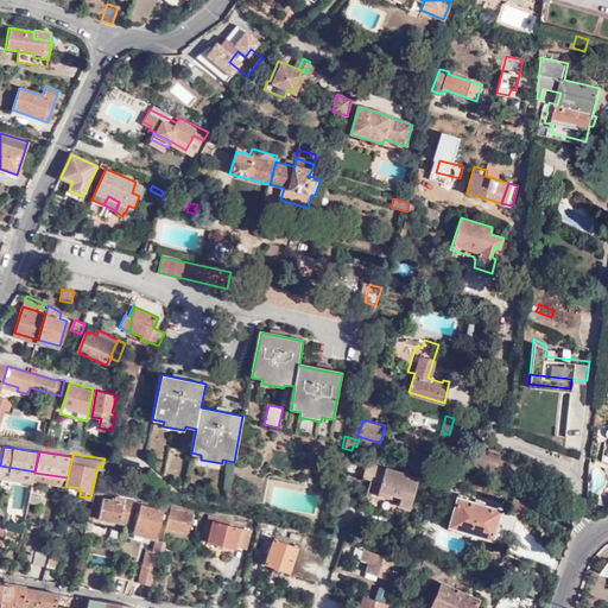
[(398,505),(409,507),(418,477),(366,462),(362,475),(380,481),(377,494),(399,501),(398,505)]
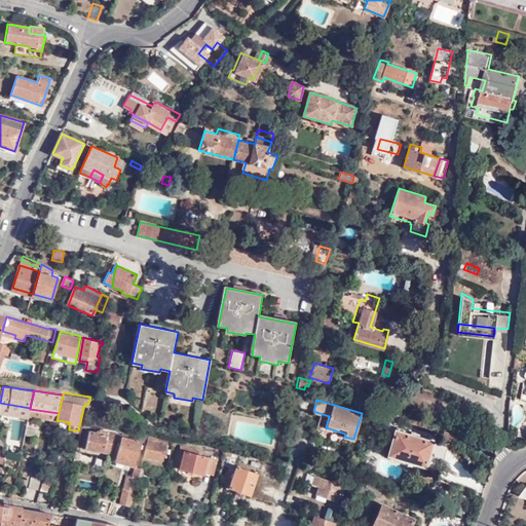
[(374,411),(392,418),(395,412),(375,404),(374,411)]
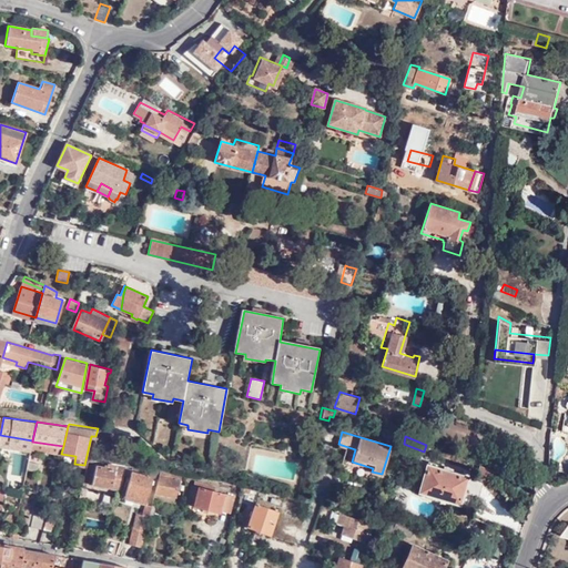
[(430,454),(433,447),(426,445),(424,452),(430,454)]
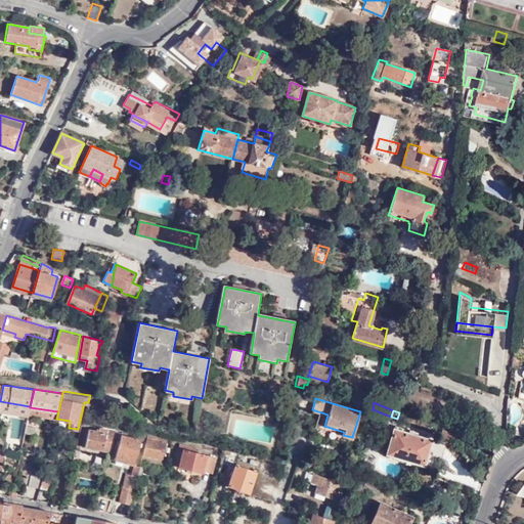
[(475,413),(470,424),(478,427),(482,417),(475,413)]
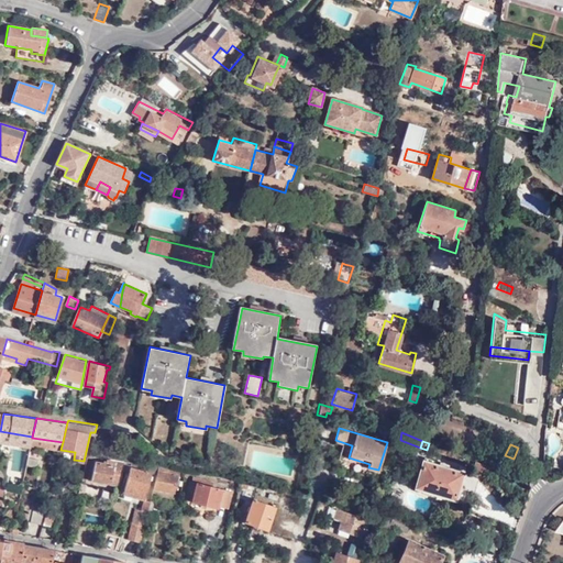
[(94,455),(88,454),(83,476),(87,477),(94,455)]
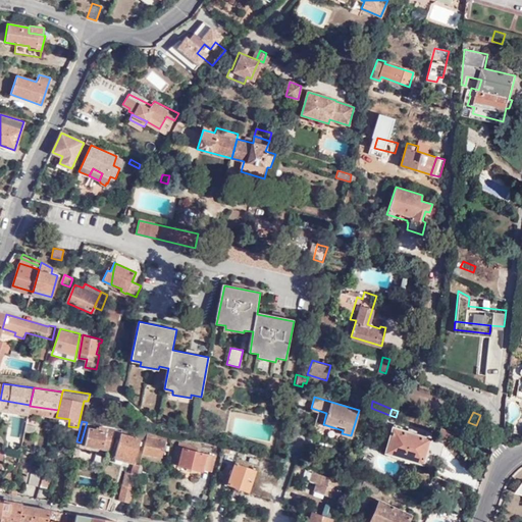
[(35,425),(25,423),(24,430),(33,432),(35,425)]
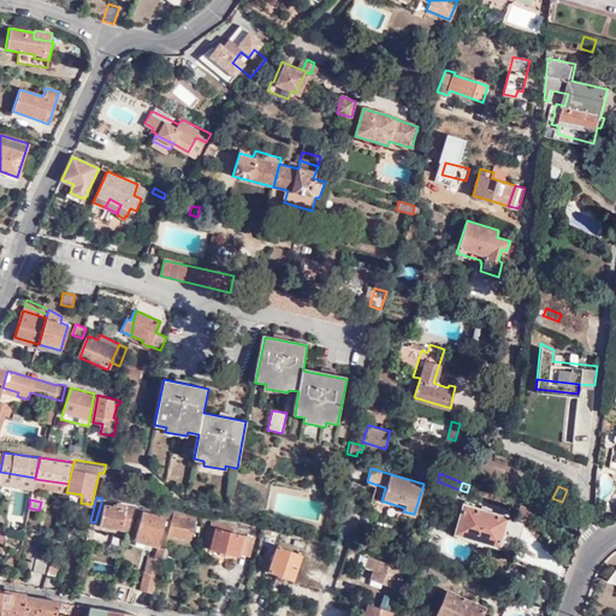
[(100,525),(130,529),(137,503),(118,499),(117,505),(105,503),(100,525)]
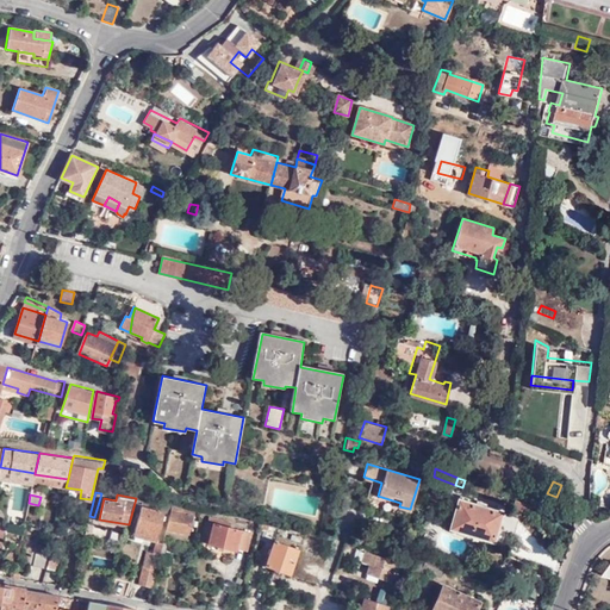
[(172,512),(173,505),(165,503),(143,499),(142,504),(163,510),(172,512)]
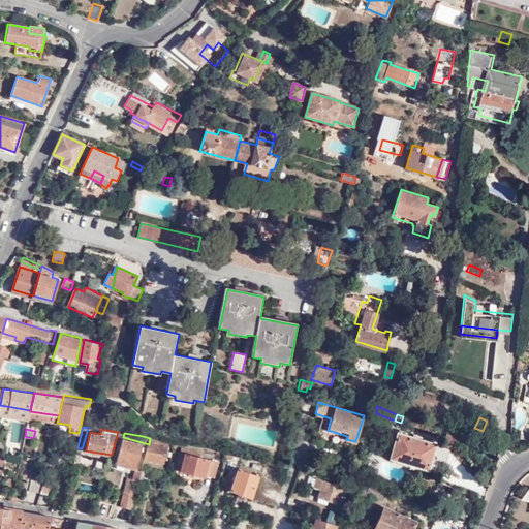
[(428,466),(435,444),(427,442),(428,438),(418,435),(416,439),(397,433),(390,458),(409,464),(410,461),(428,466)]
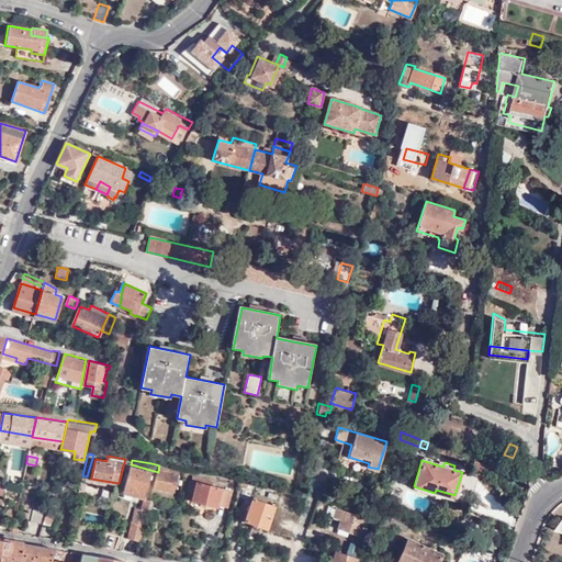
[(471,473),(480,476),(482,470),(487,472),(490,465),(475,460),(471,473)]
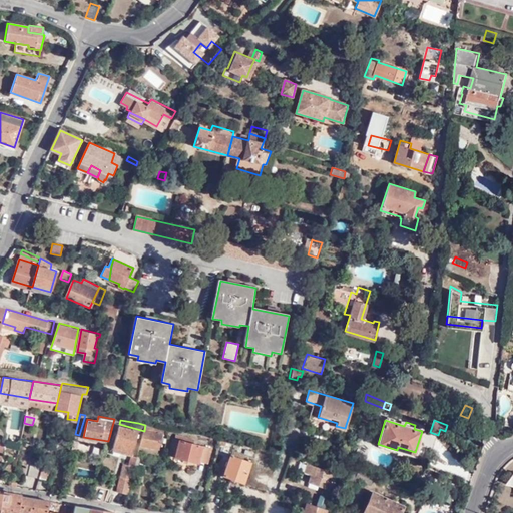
[(132,448),(137,429),(119,424),(116,434),(114,434),(111,443),(132,448)]
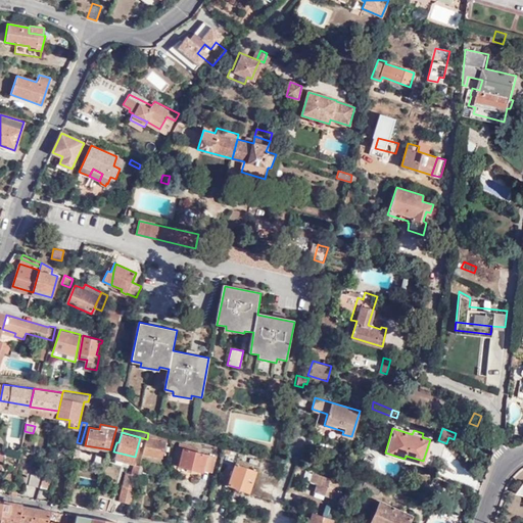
[(161,458),(167,436),(148,433),(147,439),(143,454),(161,458)]
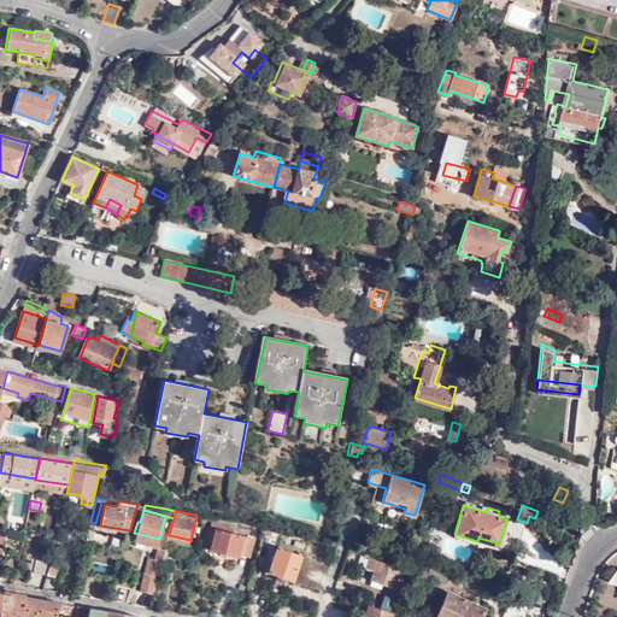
[(209,528),(235,533),(235,528),(211,522),(209,528)]
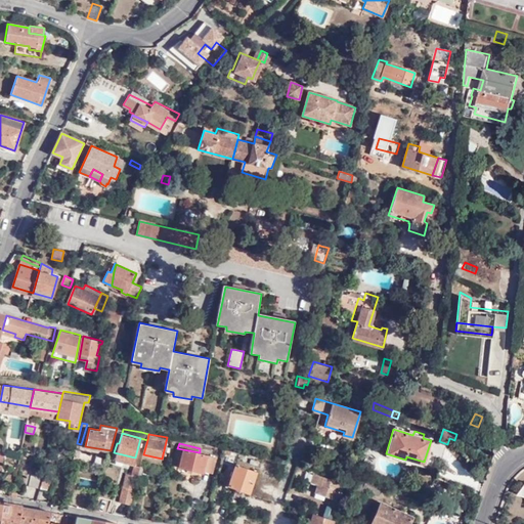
[(217,456),(200,452),(177,448),(176,447),(172,463),(178,465),(178,467),(202,472),(203,470),(213,473),(217,456)]
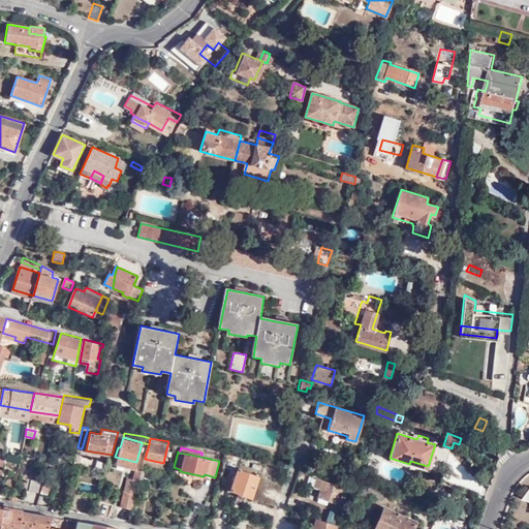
[(113,462),(135,468),(136,462),(115,457),(113,462)]
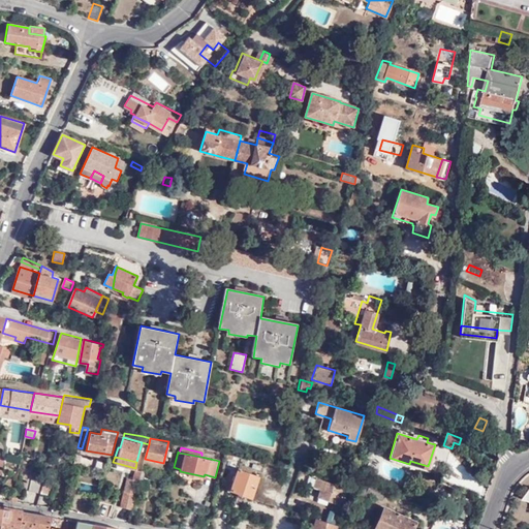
[(259,475),(238,467),(231,484),(229,483),(227,488),(250,497),(259,475)]
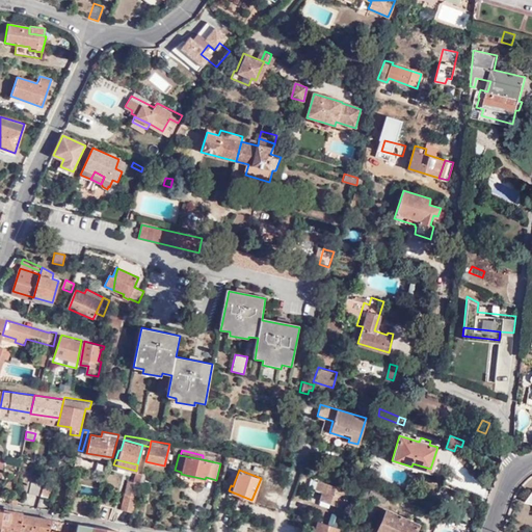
[(134,511),(143,473),(136,471),(133,481),(128,479),(121,507),(134,511)]
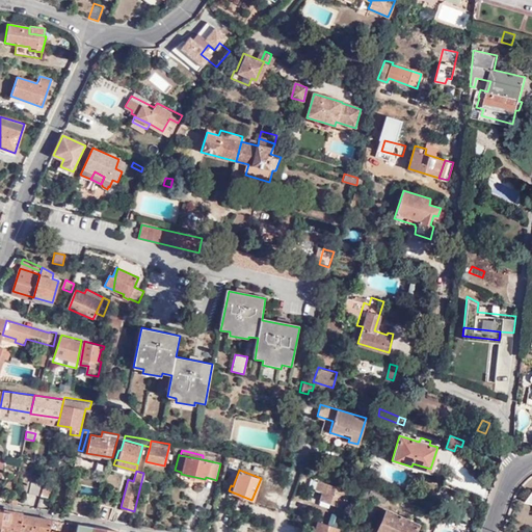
[(327,482),(314,477),(311,485),(323,490),(327,482)]
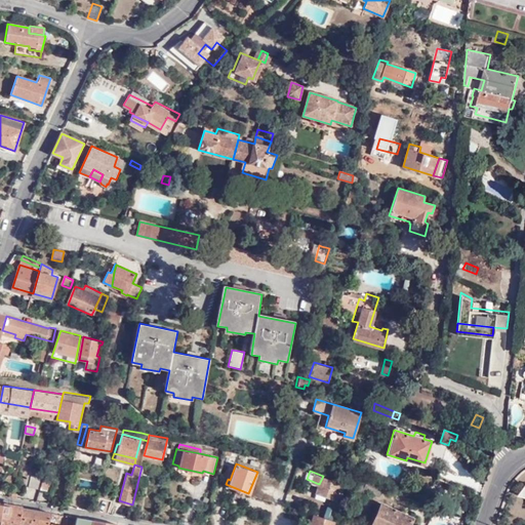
[(40,488),(43,474),(33,472),(30,485),(40,488)]
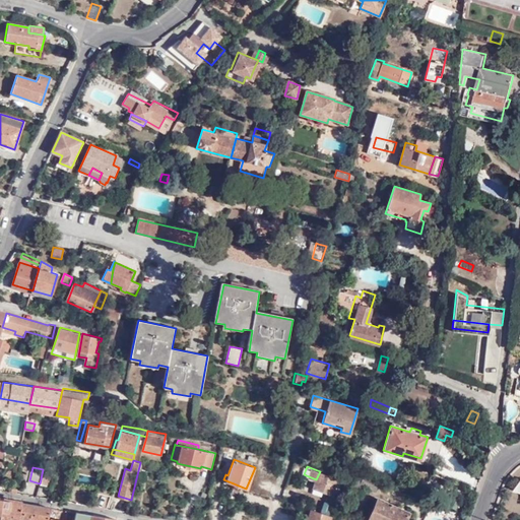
[(53,472),(43,469),(40,483),(50,485),(53,472)]
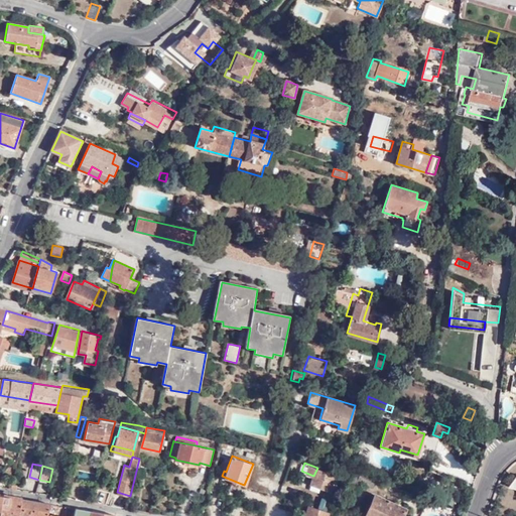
[(317,468),(313,476),(310,484),(331,491),(337,474),(317,468)]
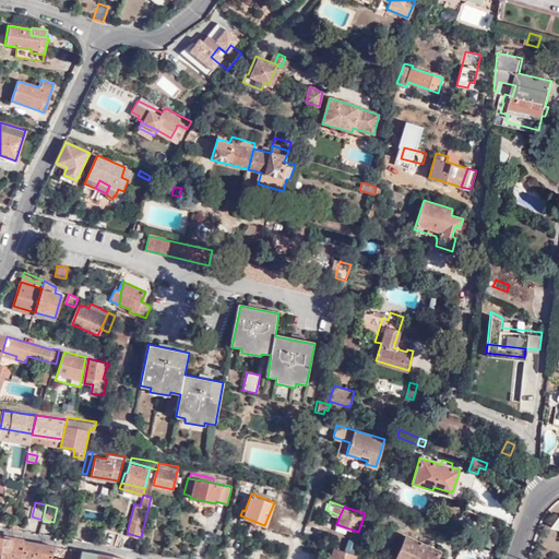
[(75,513),(72,526),(83,530),(86,516),(75,513)]
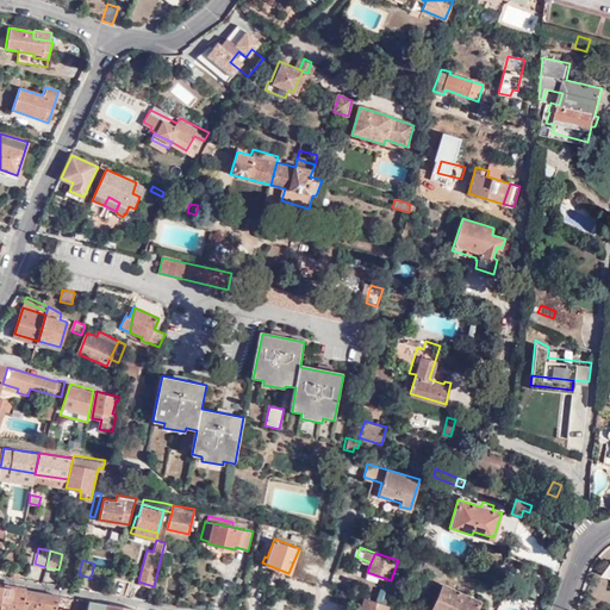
[(487,586),(490,580),(465,568),(462,576),(487,586)]
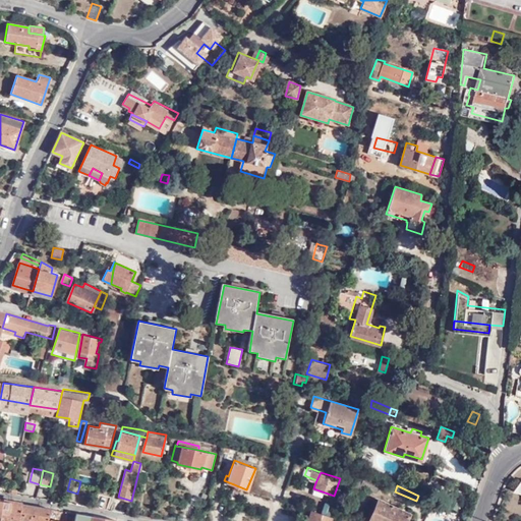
[(405,520),(409,513),(378,498),(366,520),(405,520)]
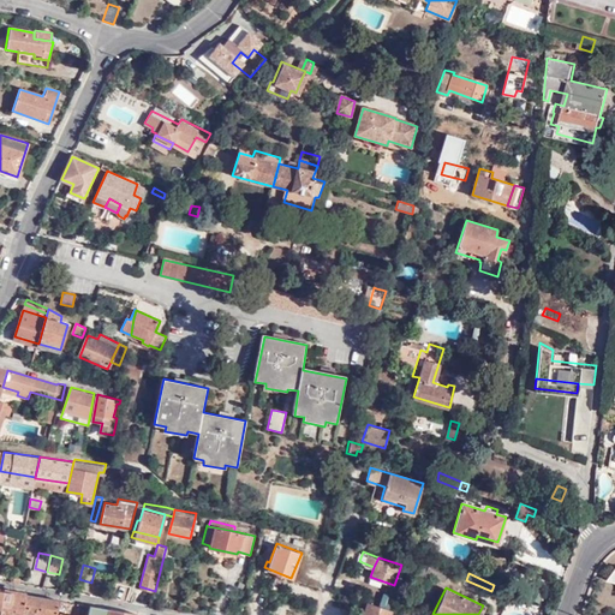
[(21,614),(22,614),(25,595),(0,590),(0,614),(21,614)]
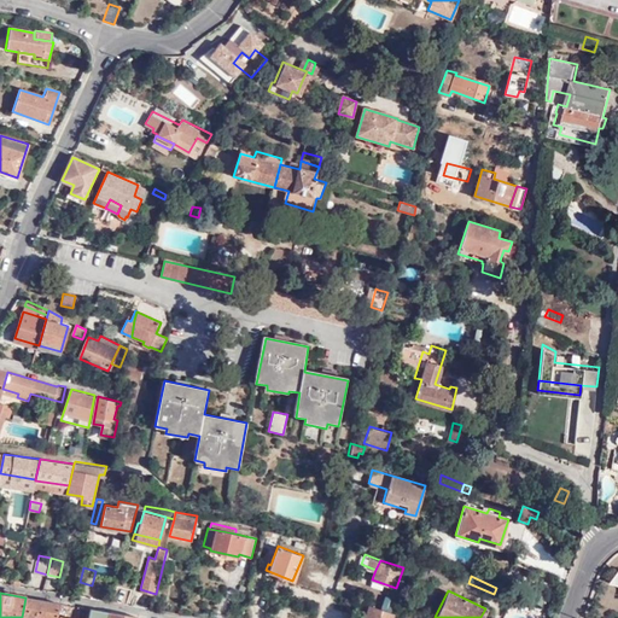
[(382,608),(391,611),(395,600),(384,596),(382,608)]
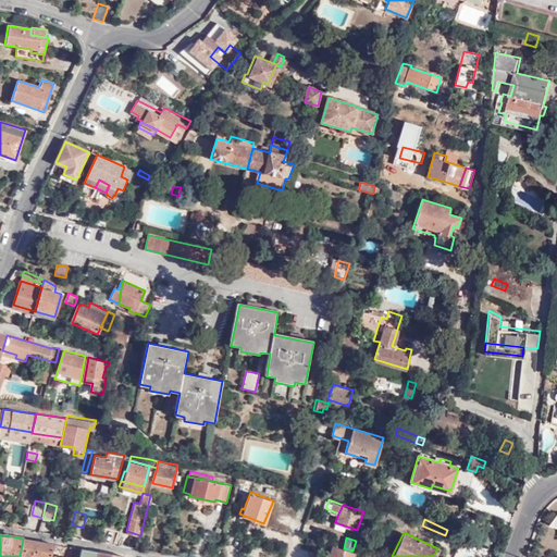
[(51,556),(53,552),(54,545),(23,539),(20,556),(24,556),(51,556)]
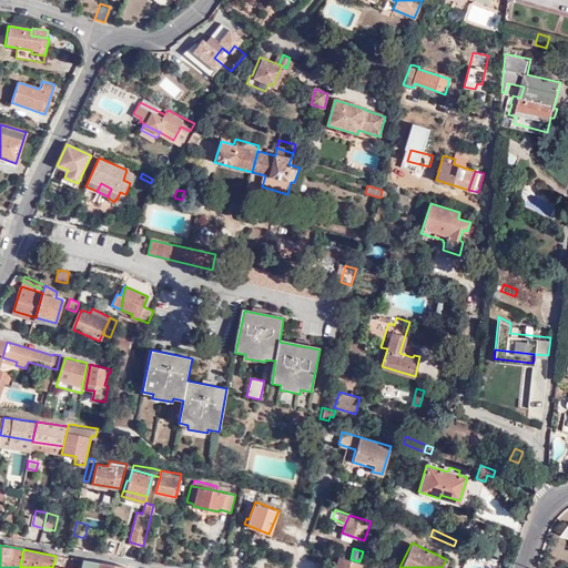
[(359,567),(362,564),(340,557),(335,567),(359,567)]
